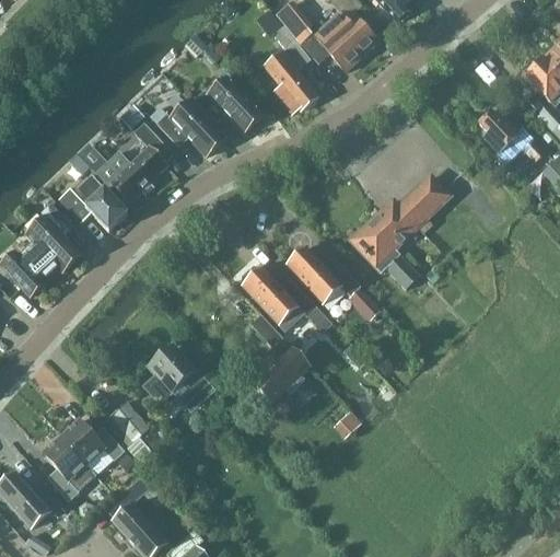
[(260,0),(276,14),(284,6),(278,0),(260,0)]
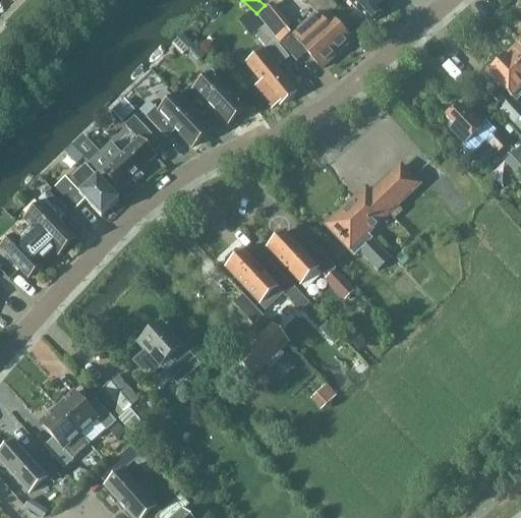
[(302,0),(303,1),(305,0),(307,0),(315,9),(289,32),(280,40),(297,59),(306,50),(322,66),(352,39),(329,12),(336,6),(331,0),(302,0)]
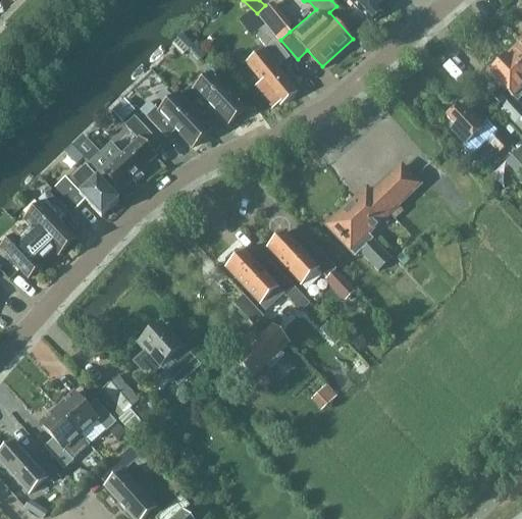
[(333,0),(345,0),(352,0),(369,19),(387,3),(384,0),(333,0)]
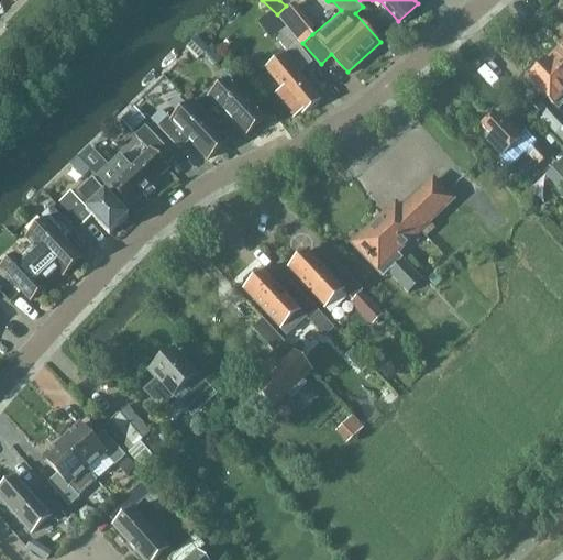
[(297,70),(309,61),(311,58),(285,26),(275,34),(287,48),(265,67),(282,87),(275,92),(294,114),(300,109),(301,111),(319,97),(297,70)]
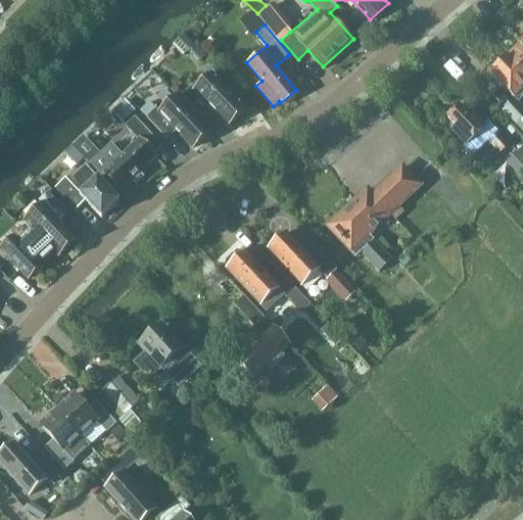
[(187,48),(198,60),(205,53),(194,41),(187,48)]
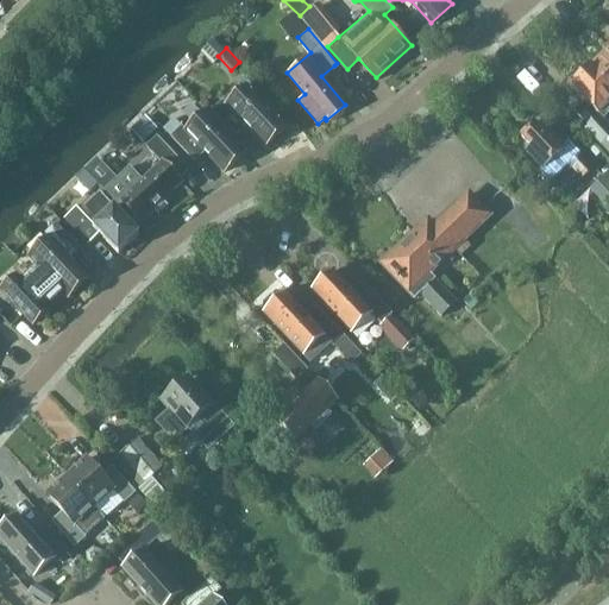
[(608,49),(591,67),(608,84),(608,49)]
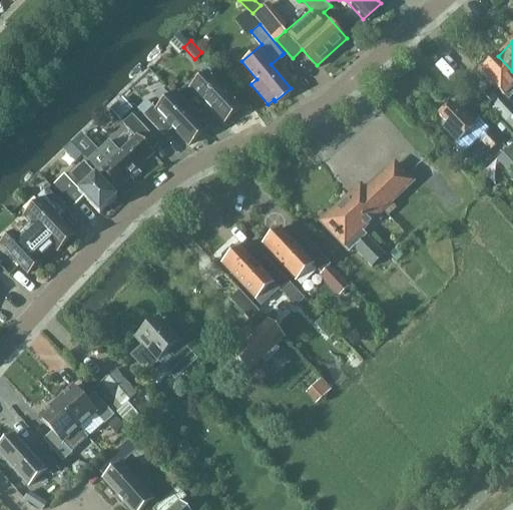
[(212,47),(206,54),(214,62),(221,56),(212,47)]
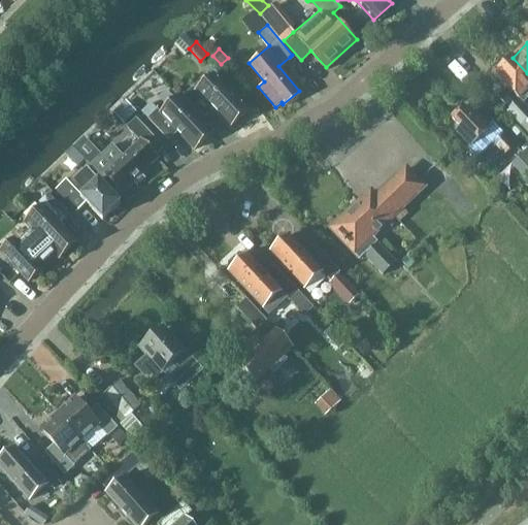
[(527,73),(513,58),(496,73),(519,97),(522,94),(526,98),(527,96),(527,73)]
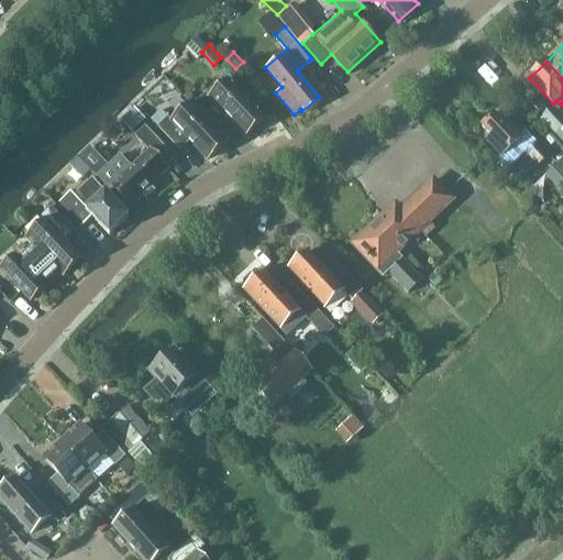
[(245,134),(264,117),(228,78),(209,96),(206,91),(196,101),(218,124),(228,116),(245,134)]
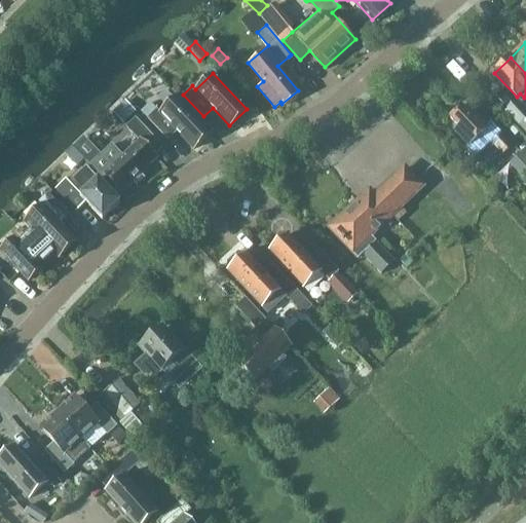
[(167,138),(177,129),(193,147),(212,131),(178,95),(160,111),(157,107),(155,109),(150,103),(142,111),(147,116),(167,138)]
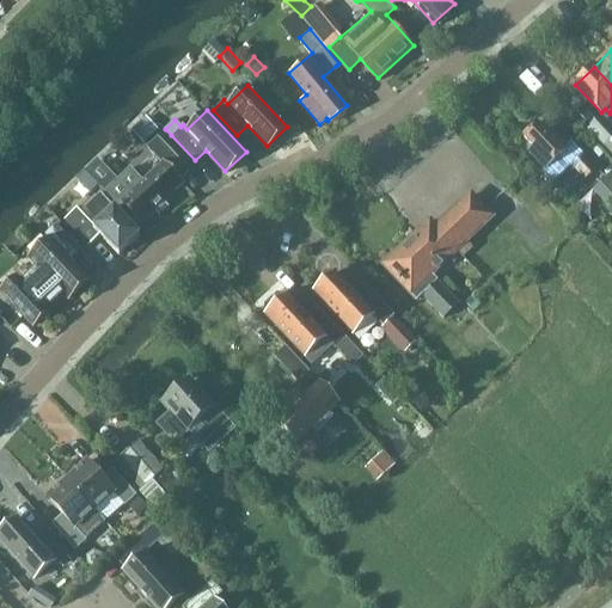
[(142,139),(157,127),(145,114),(130,127),(142,139)]
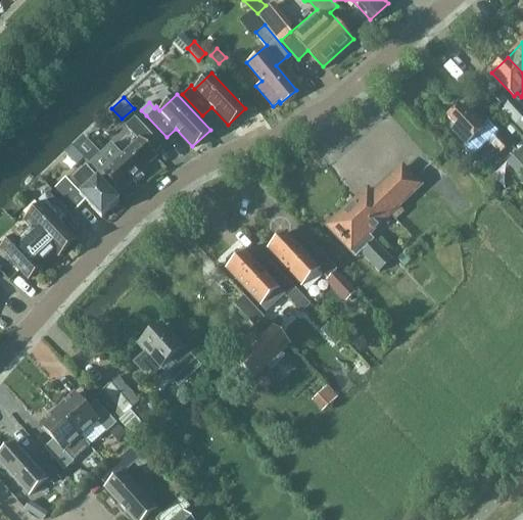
[(458,104),(446,115),(455,125),(450,129),(465,144),(473,152),(488,140),(498,152),(509,143),(488,121),(484,125),(465,104),(462,108),(458,104)]
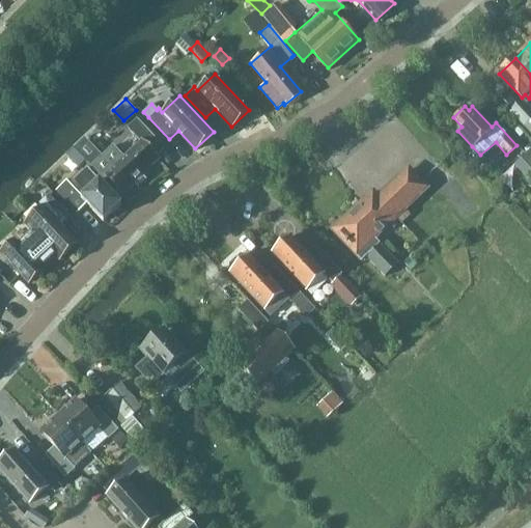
[(121,192),(158,158),(148,147),(158,139),(137,117),(127,126),(140,140),(124,155),(112,142),(89,163),(104,178),(107,175),(121,192)]
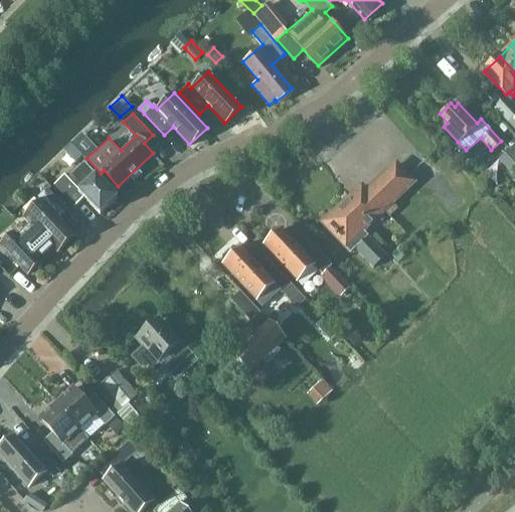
[(514,144),(498,158),(508,170),(514,163),(514,144)]
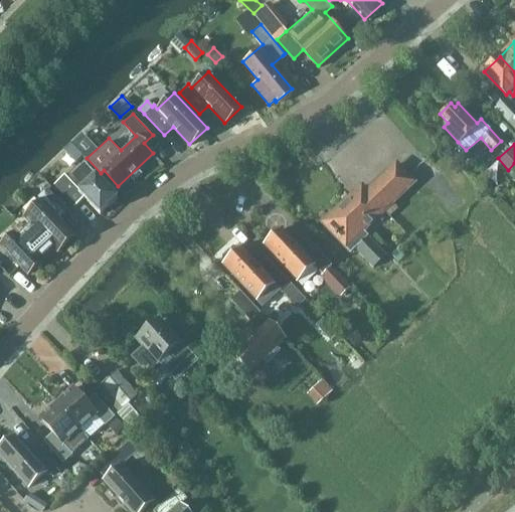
[(100,213),(117,197),(84,162),(67,177),(64,173),(54,182),(74,204),(83,196),(100,213)]
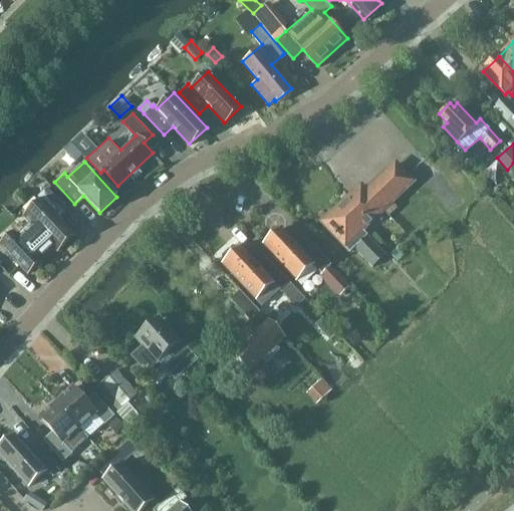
[(360,185),(321,221),(349,252),(355,247),(368,261),(371,264),(383,253),(380,249),(367,235),(368,235),(362,228),(383,208),(388,212),(398,203),(394,199),(413,182),(395,164),(365,191),(360,185)]
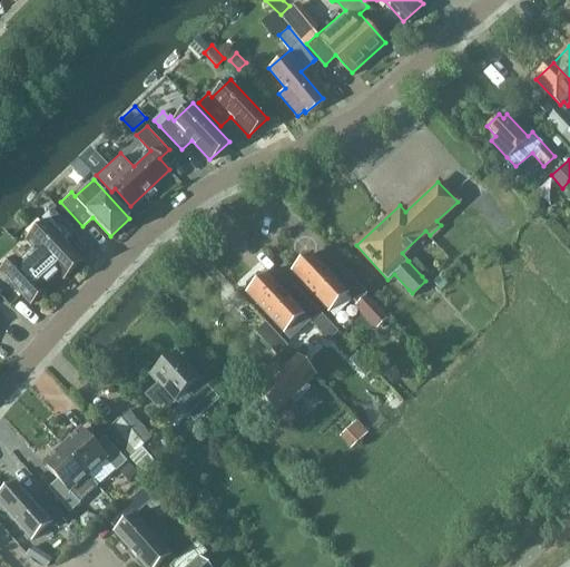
[(16,255),(0,270),(0,271),(28,301),(41,289),(40,286),(57,270),(62,276),(82,258),(65,240),(75,231),(51,206),(41,216),(46,221),(27,238),(37,248),(22,262),(16,255)]
